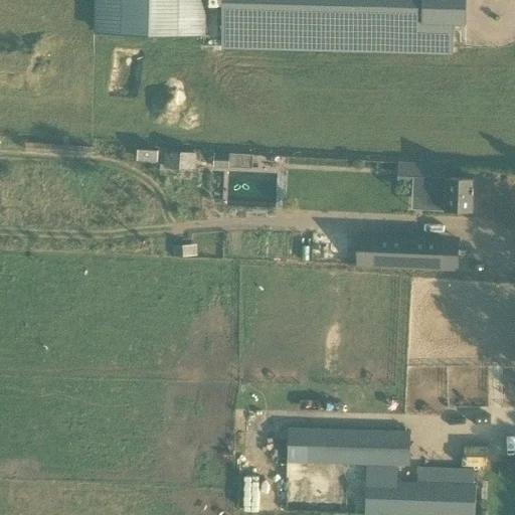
[(205,0),(95,0),(95,29),(205,32),(205,0)]
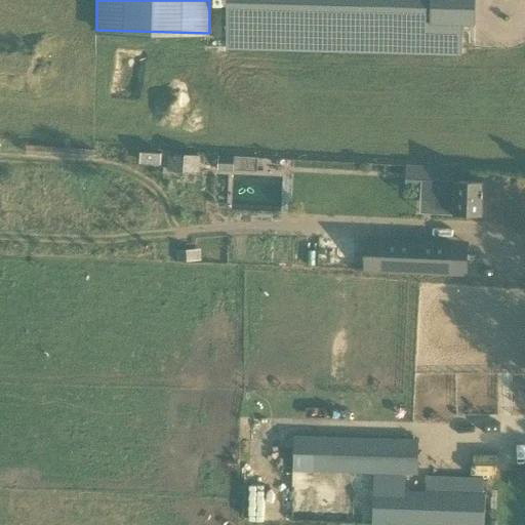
[(227,0),(226,48),(461,53),(462,24),(475,24),(475,0),(227,0)]
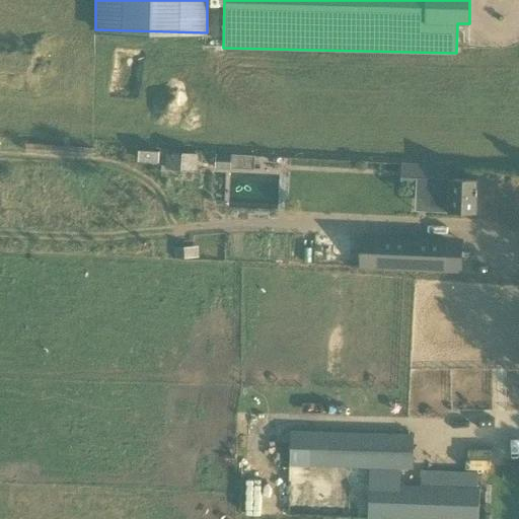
[(139,151),(138,160),(158,161),(158,152),(139,151)]
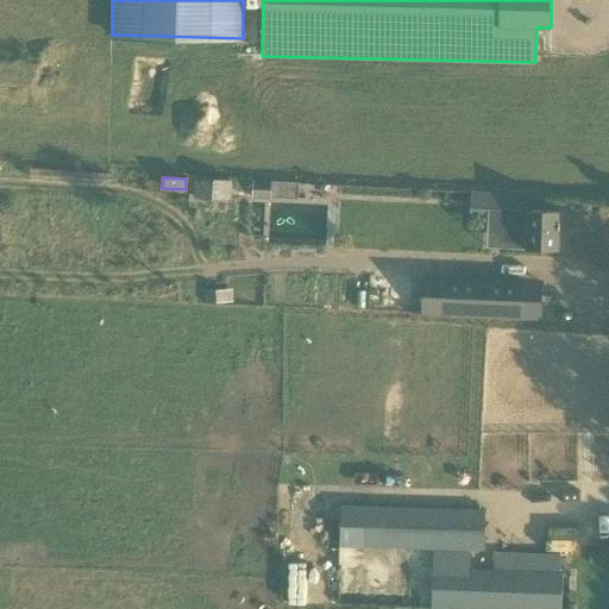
[(228,199),(230,181),(195,179),(194,198),(228,199)]
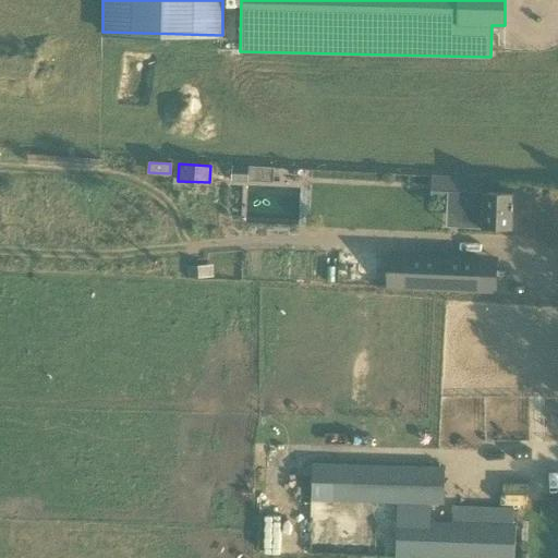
[(231,165),(230,180),(247,181),(249,166),(231,165)]
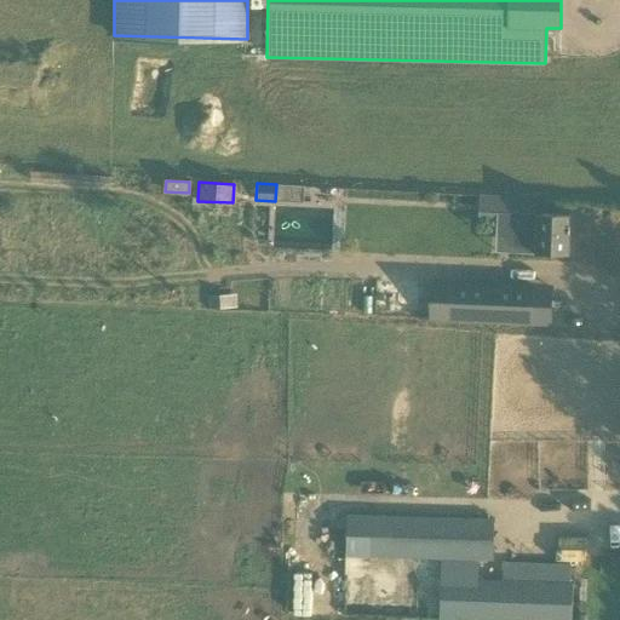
[(533,254),(545,254),(569,256),(570,216),(509,213),(507,237),(534,239),(533,254)]
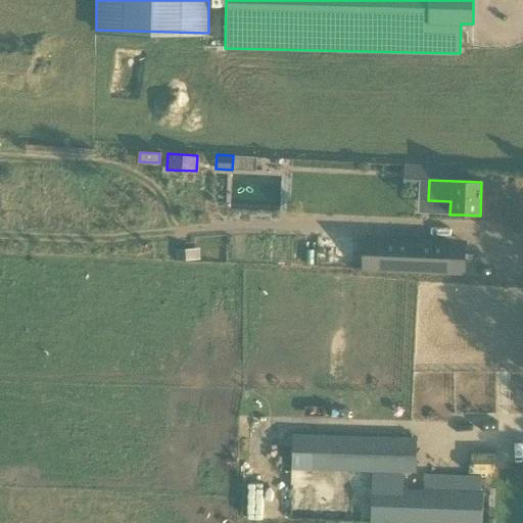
[(380,238),(379,272),(448,275),(449,241),(380,238)]
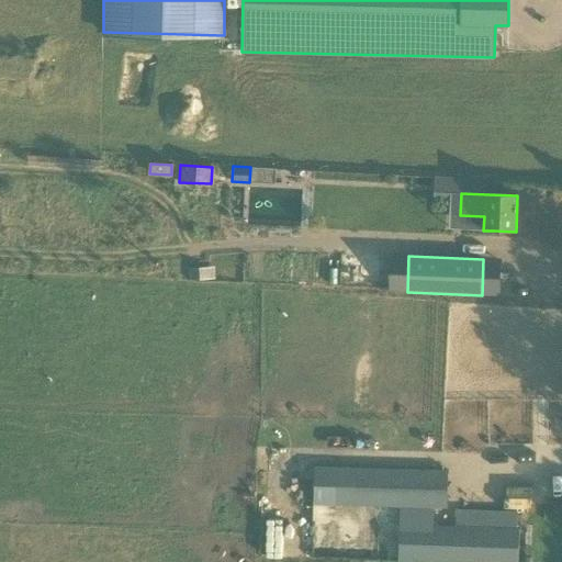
[(313,465),(312,504),(358,506),(383,506),(417,508),(448,509),(448,507),(449,471),(420,470),(359,468),(313,465)]
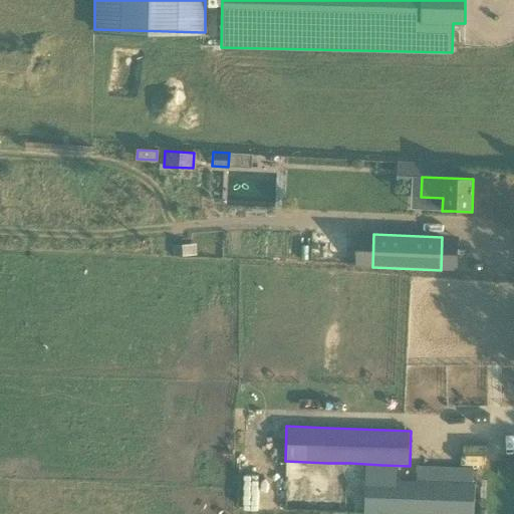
[(472,484),(473,469),(418,466),(418,481),(397,480),(397,470),(366,470),(364,513),(473,513),(474,485),(472,484)]
